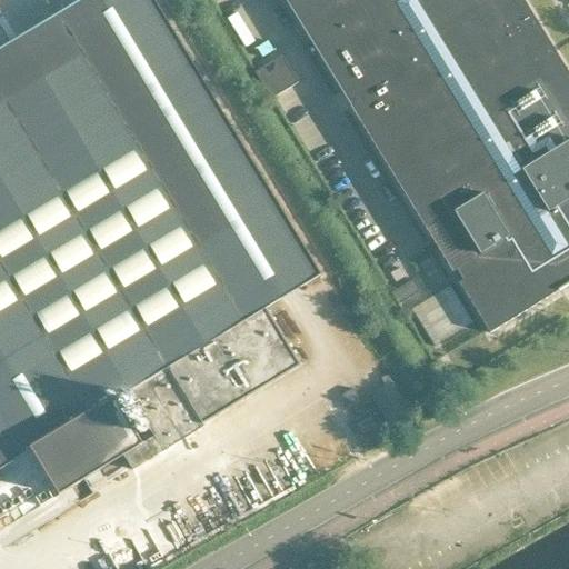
[(0,468),(32,449),(59,495),(125,455),(133,470),(205,427),(203,425),(301,366),(267,308),(321,276),(156,0),(81,0),(0,49),(0,468)]
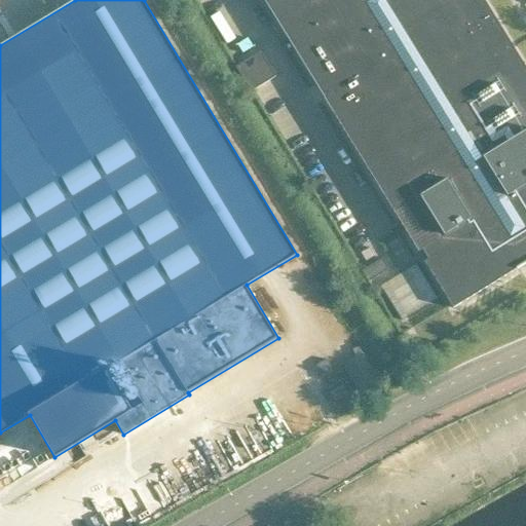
[(425,261),(452,305),(454,308),(525,263),(525,68),(484,0),(264,0),(419,251),(423,249),(429,259),(425,261)]
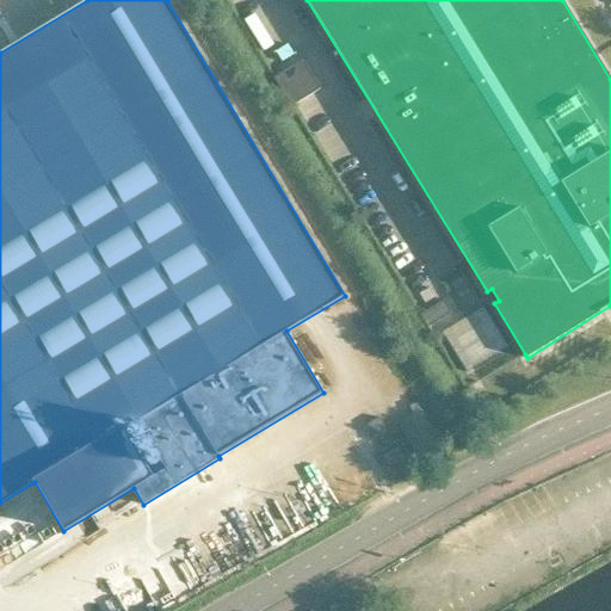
[(303,60),(275,78),(291,105),(321,87),(303,60)]
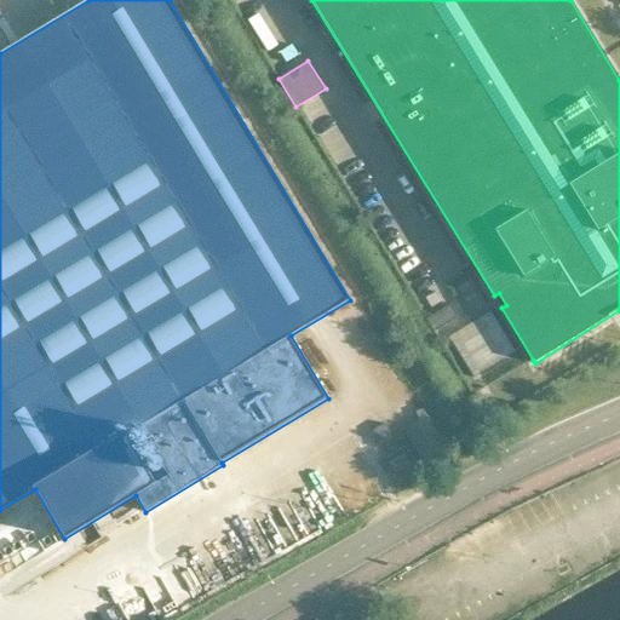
[(452,304),(428,320),(435,332),(460,317),(452,304)]
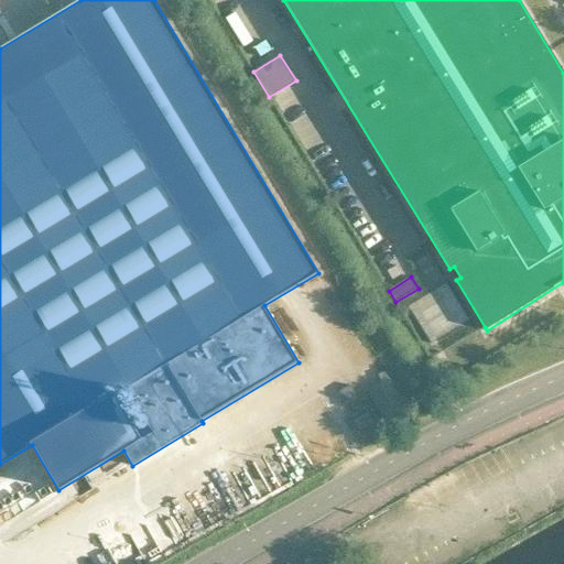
[(437,288),(415,302),(440,338),(462,324),(437,288)]
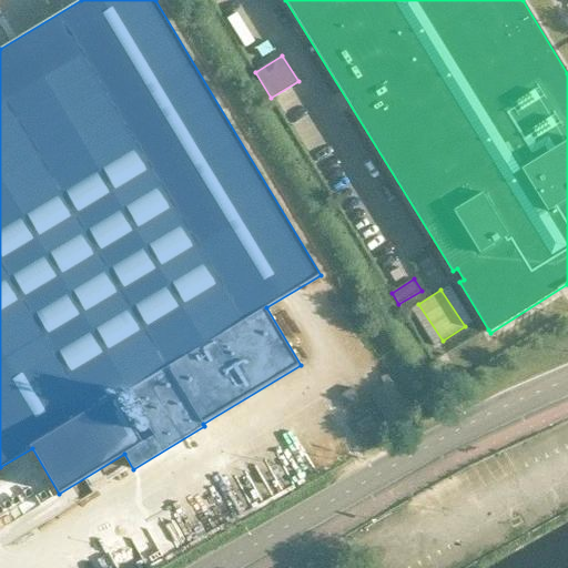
[(353,388),(342,395),(351,411),(362,404),(353,388)]
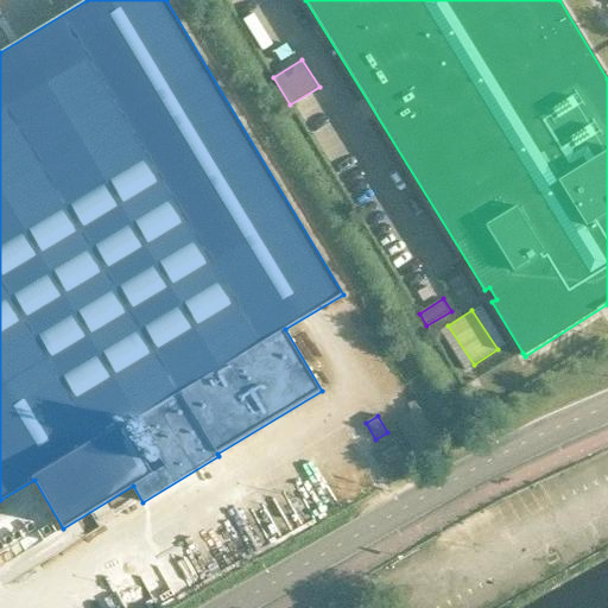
[(403,456),(396,444),(381,454),(388,464),(403,456)]
